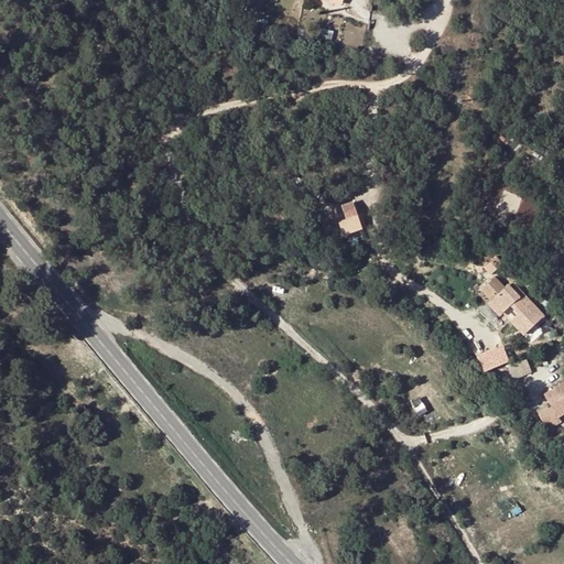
[(351,206),(343,209),(346,219),(356,216),(351,206)]
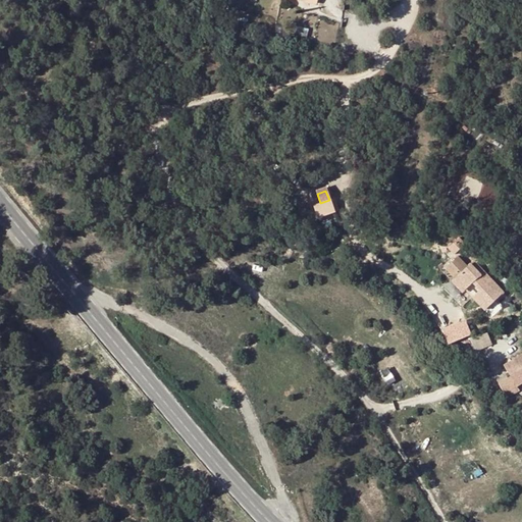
[(333,211),(329,200),(320,203),(312,207),(316,217),(333,211)]
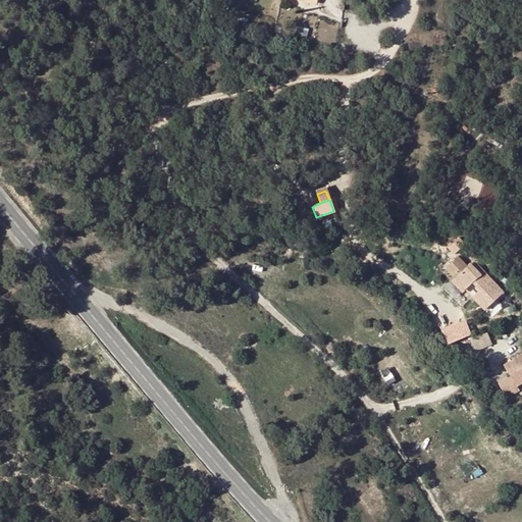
[(481,308),(503,290),(473,259),(463,268),(457,261),(446,271),(452,277),(449,280),(459,291),(469,281),(476,289),(469,295),(481,308)]
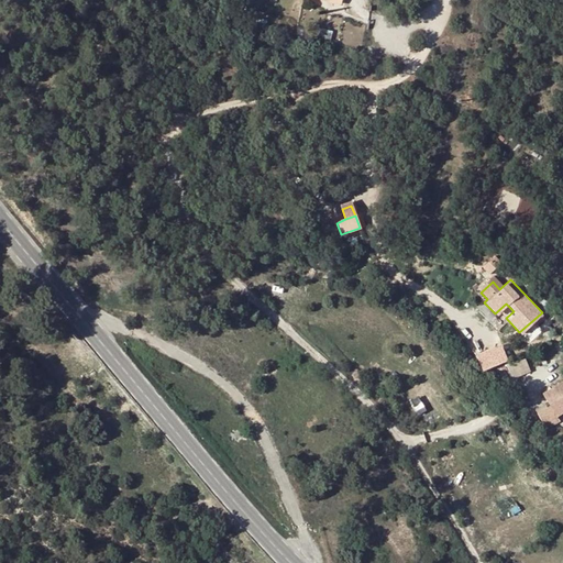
[(479,371),(508,363),(503,345),(475,353),(479,371)]
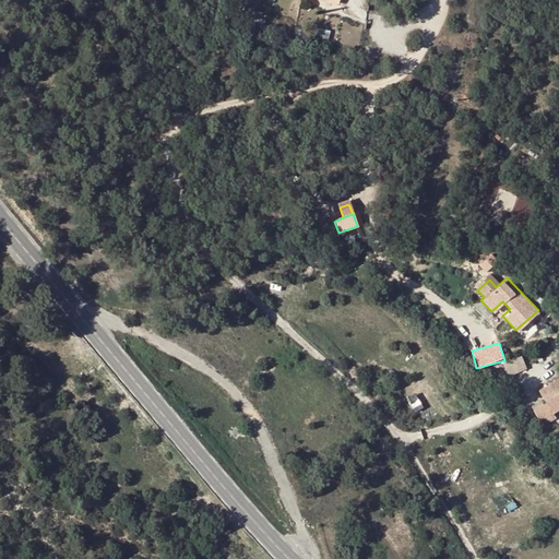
[(520,356),(502,364),(507,375),(525,367),(520,356)]
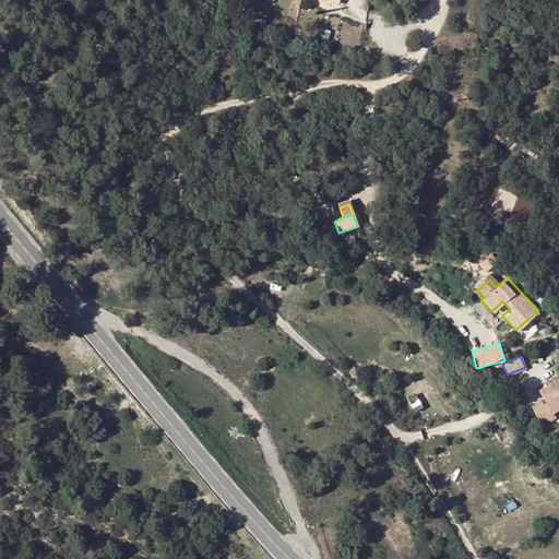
[(550,393),(542,397),(545,404),(534,411),(544,427),(556,419),(552,413),(558,408),(558,379),(547,388),(550,393)]
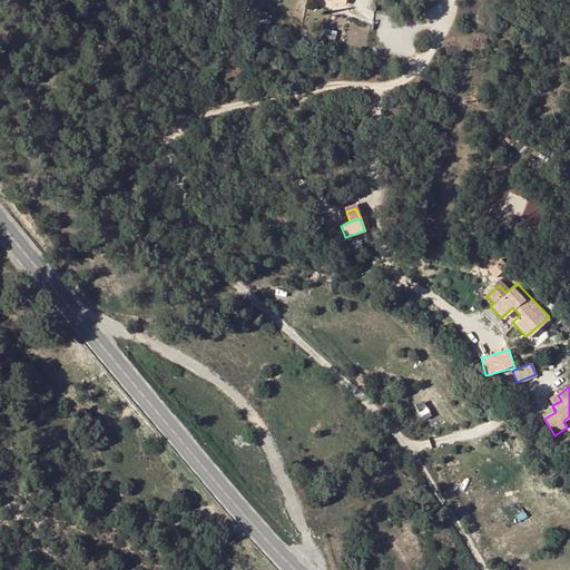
[(561,401),(558,395),(550,401),(552,405),(561,401)]
